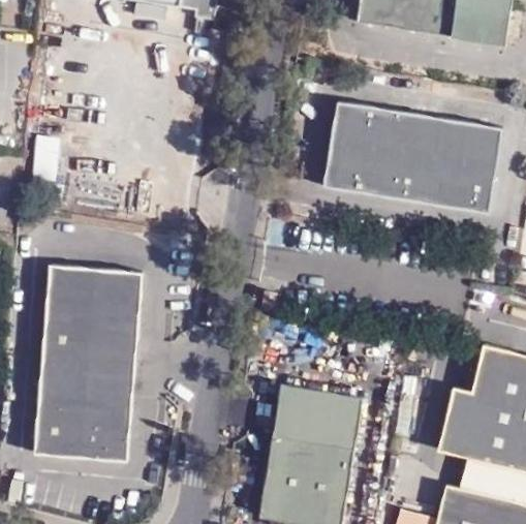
[(205,0),(103,0),(203,16),(205,0)]
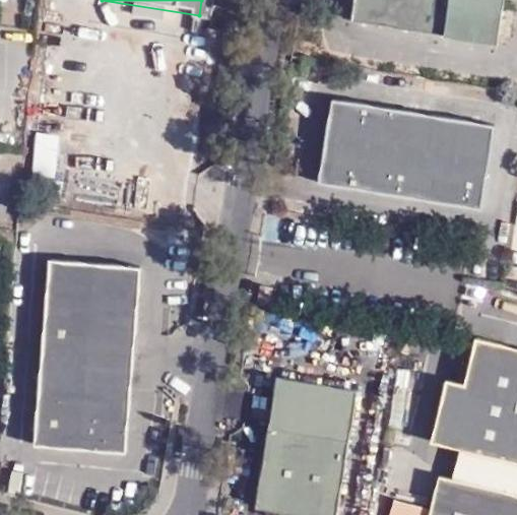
[(502,0),(352,0),(350,20),(495,43),(502,0)]
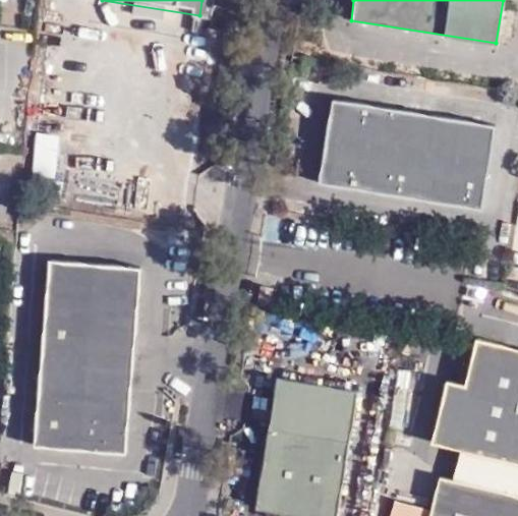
[(330,185),(344,101),(332,99),(318,183),(330,185)]
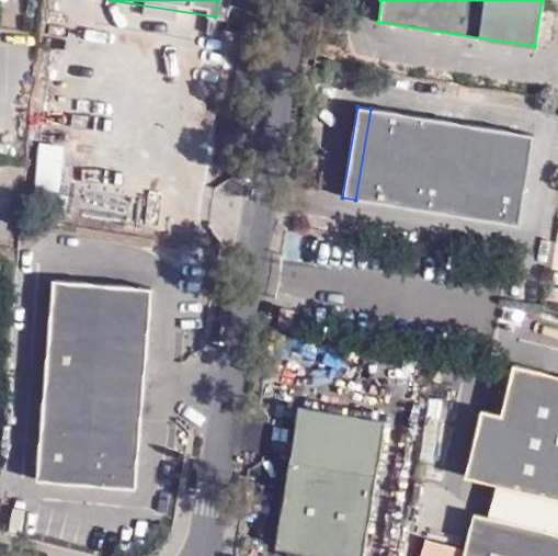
[(533,135),(371,109),(355,200),(517,226),(533,135)]
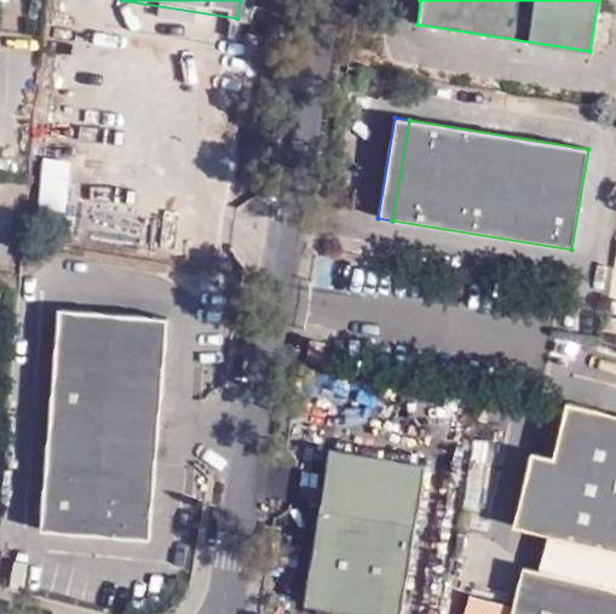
[(65,212),(67,165),(38,165),(38,212),(65,212)]
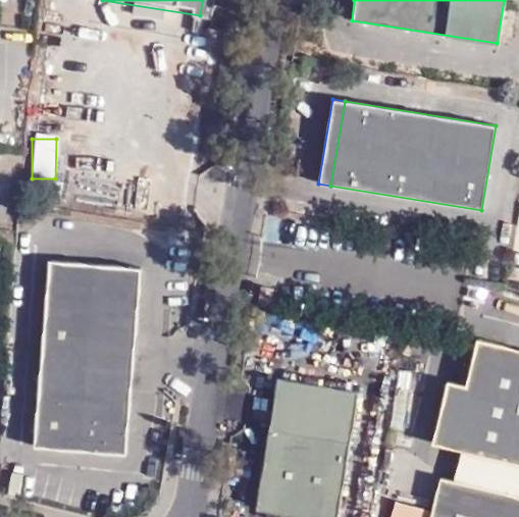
[(124,455),(139,289),(122,287),(118,280),(119,266),(49,261),(33,448),(124,455)]
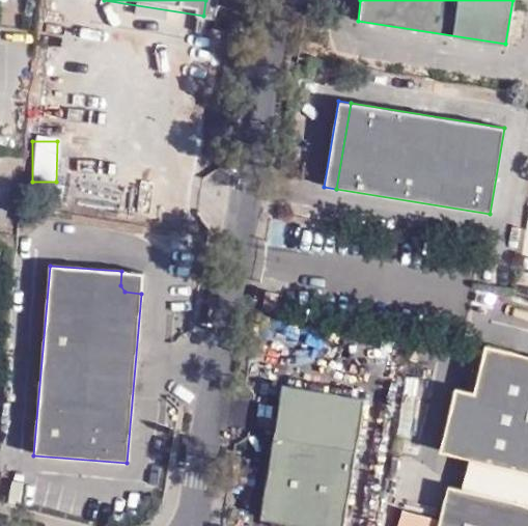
[(141,294),(142,273),(121,271),(120,285),(124,292),(141,294)]
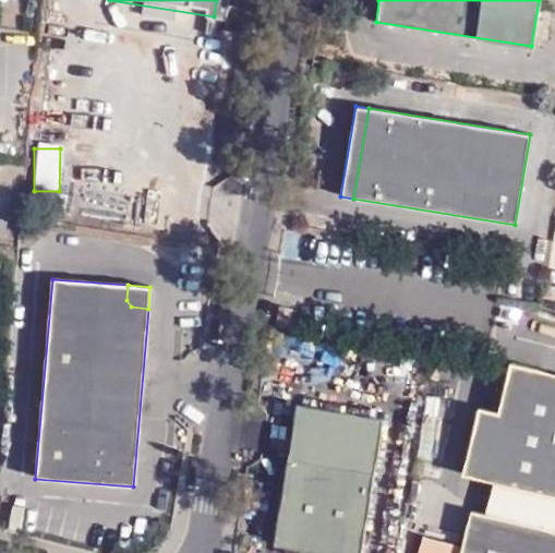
[(460,479),(491,487),(554,501),(554,374),(508,364),(497,412),(478,407),(460,479)]
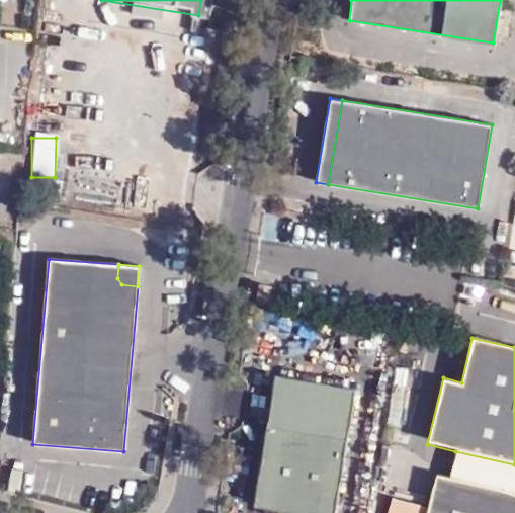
[(253,507),(289,512),(333,512),(354,389),(274,376),(253,507)]
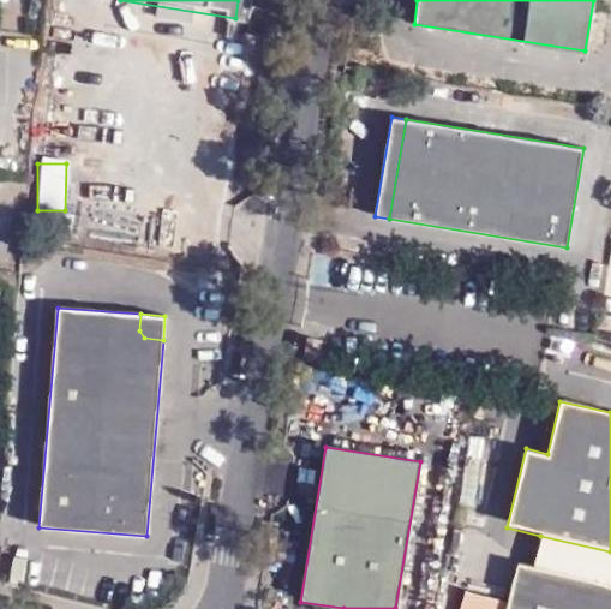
[(610,597),(610,551),(540,536),(531,578),(610,597)]
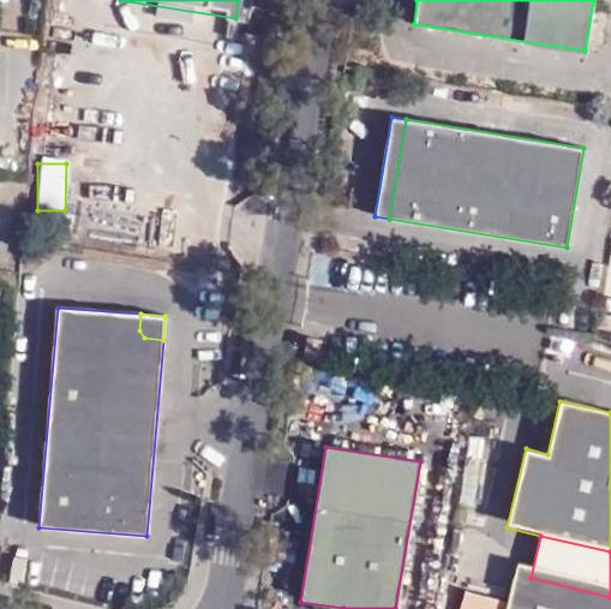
[(610,608),(610,597),(531,578),(515,574),(507,608),(610,608)]
